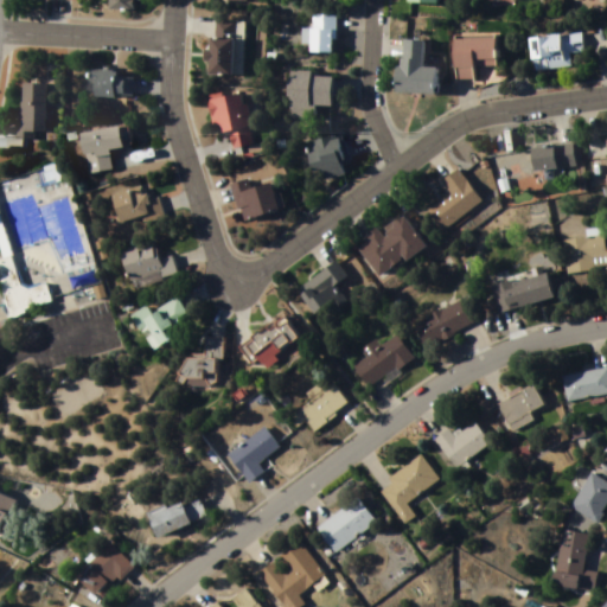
[(337,17),(313,17),(313,30),(304,30),(304,55),(337,55),(337,17)]
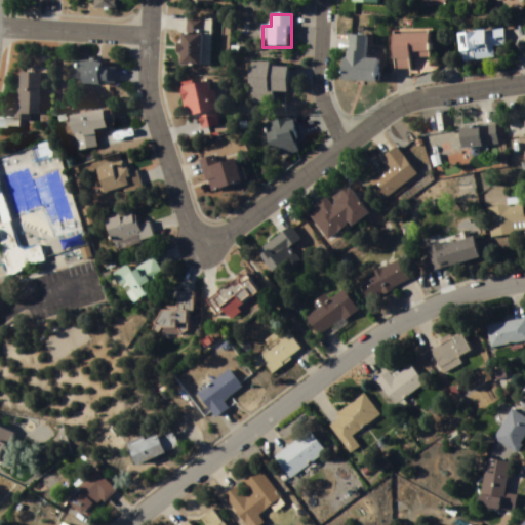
[(212,19),(183,19),(182,67),(211,67),(212,19)]
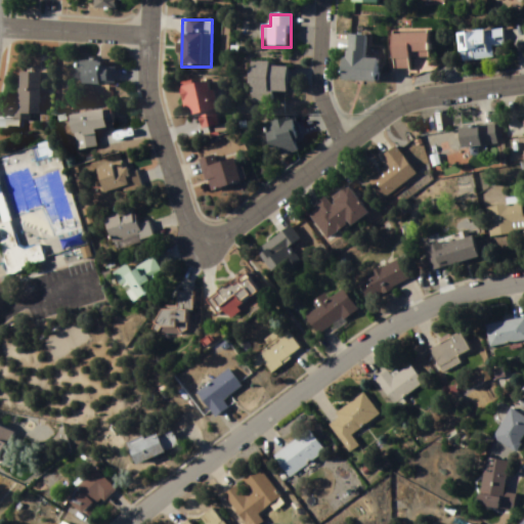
[(506,46),(504,30),(459,36),(463,63),(494,59),(492,48),(506,46)]
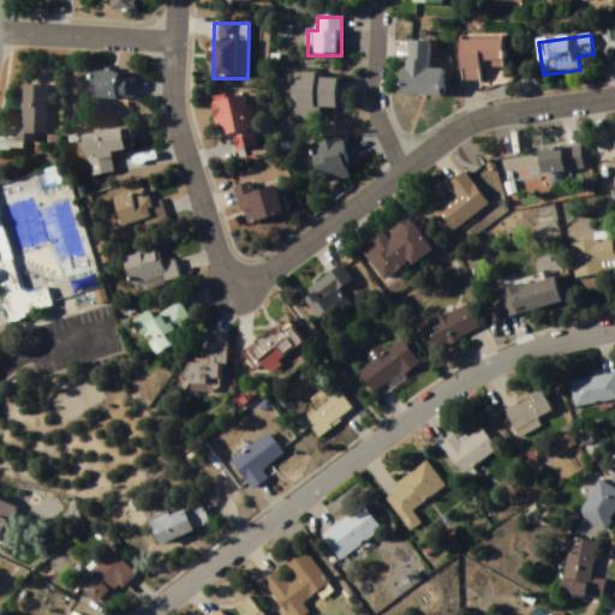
[(482,70),(505,70),(503,41),(461,41),(461,83),(482,83),(482,70)]
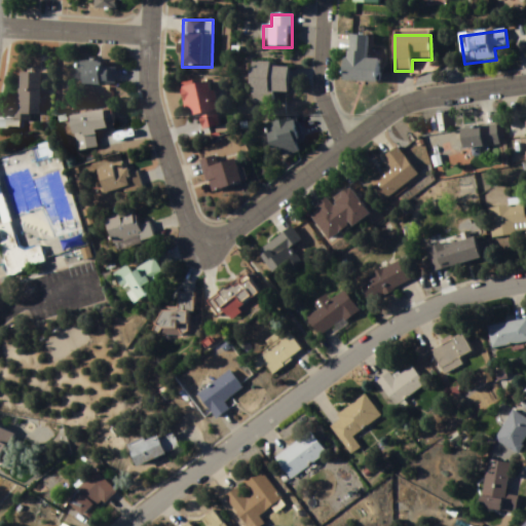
[(368,36),(347,36),(346,82),(379,83),(380,60),(368,60),(368,36)]
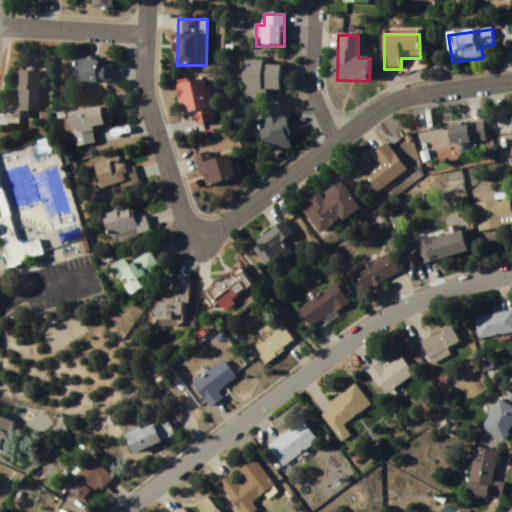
[(80,83),(113,83),(113,61),(80,61),(80,83)]
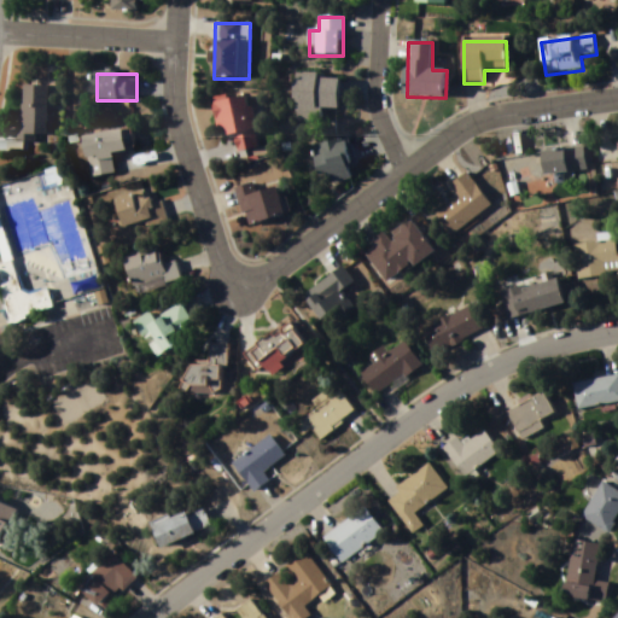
[(339,109),(339,77),(296,76),(296,122),(322,123),(322,109),(339,109)]
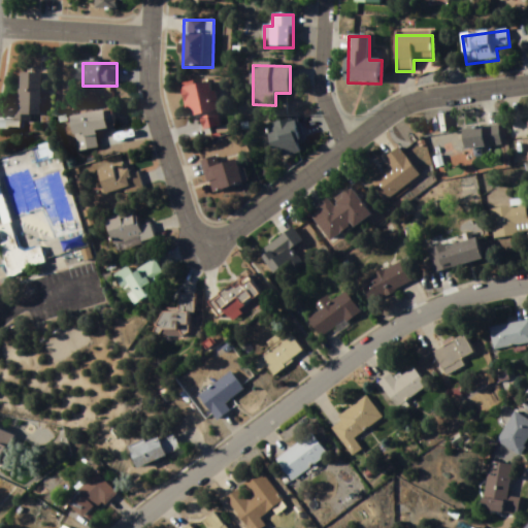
[(41,74),(19,74),(18,124),(32,124),(32,117),(41,117),(41,74)]
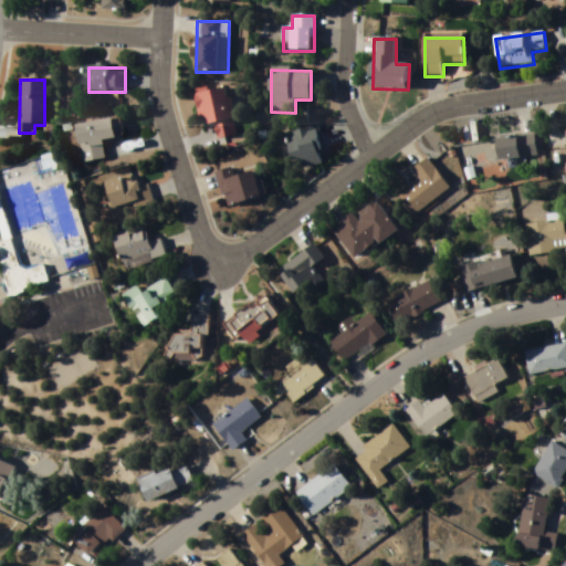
[(202,127),(215,125),(217,140),(238,136),(228,88),(196,94),(202,127)]
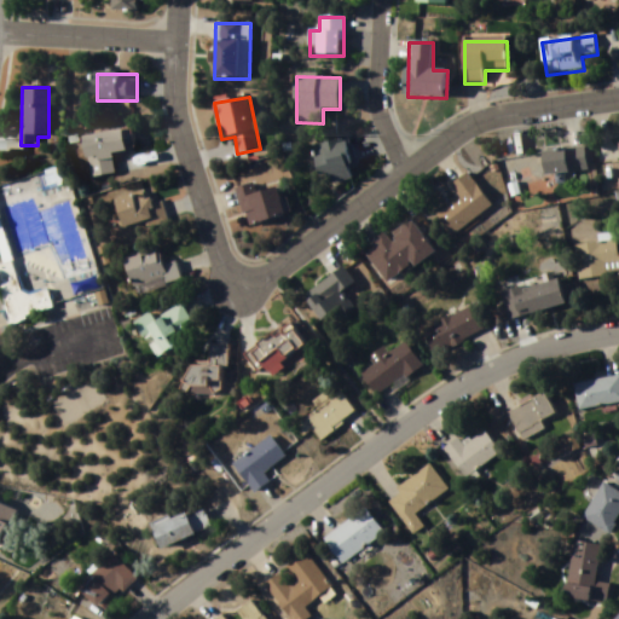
[(92,180),(116,177),(113,154),(134,150),(131,129),(85,138),(92,180)]
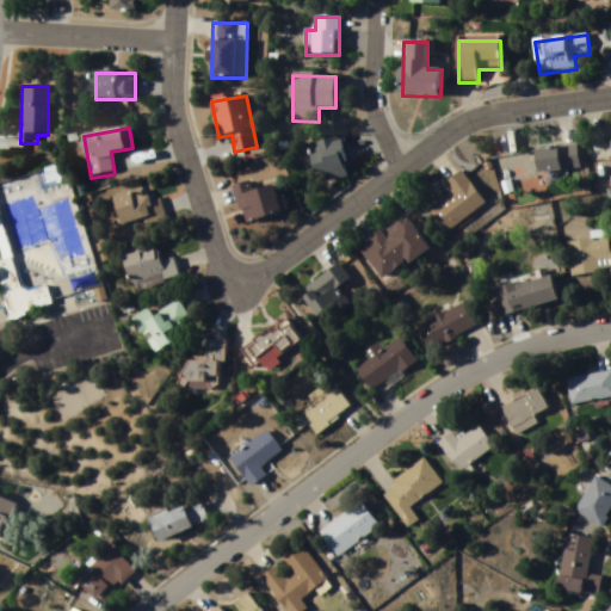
[(310,143),(315,174),(323,173),(326,181),(350,178),(344,139),(310,143)]
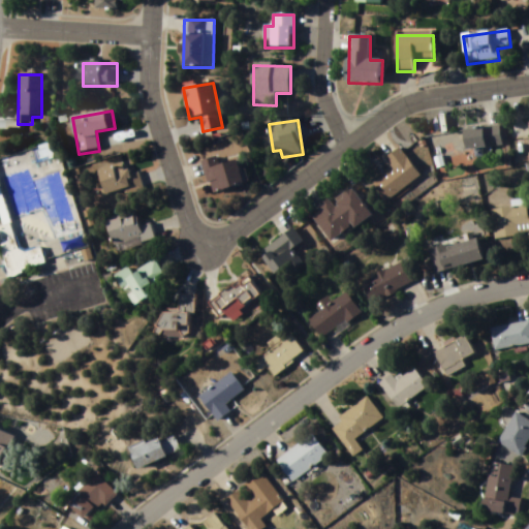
[(466,149),(502,148),(501,127),(465,128),(466,149)]
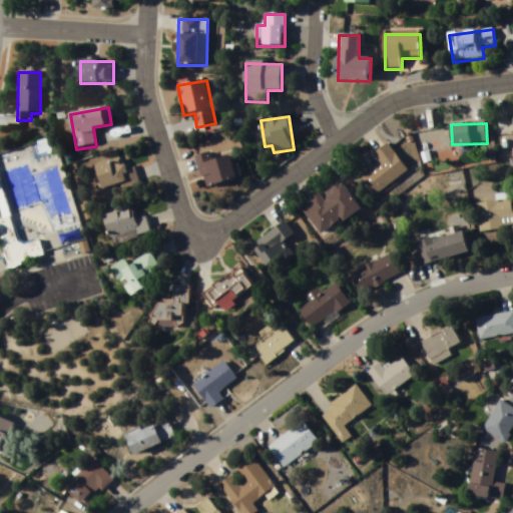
[(381,164),(362,178),(375,196),(408,171),(388,144),(373,154),(381,164)]
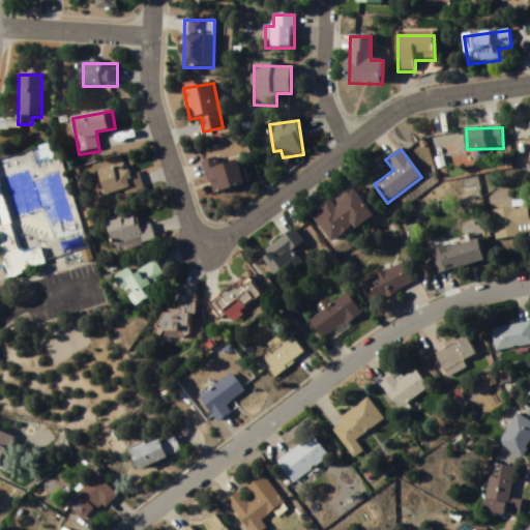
[(238,160),(221,166),(218,157),(203,163),(212,195),(245,184),(238,160)]
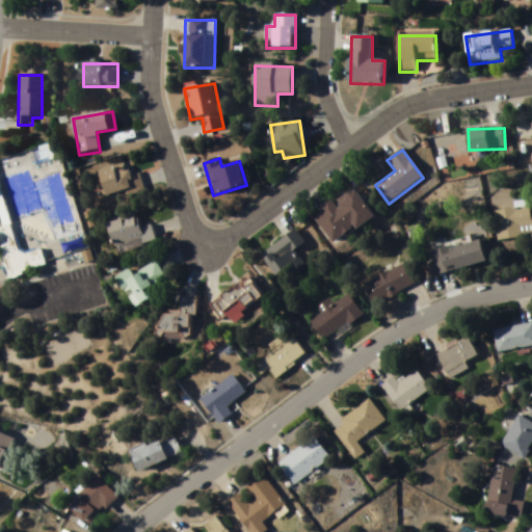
[(140,174),(129,177),(126,165),(98,174),(106,201),(144,190),(140,174)]
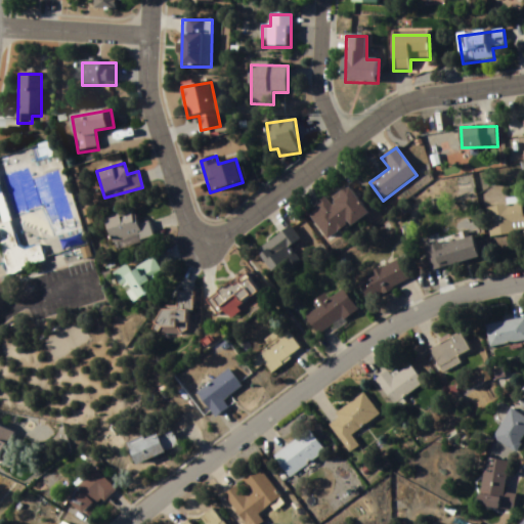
[(309,214),(330,242),(368,213),(348,185),(309,214)]
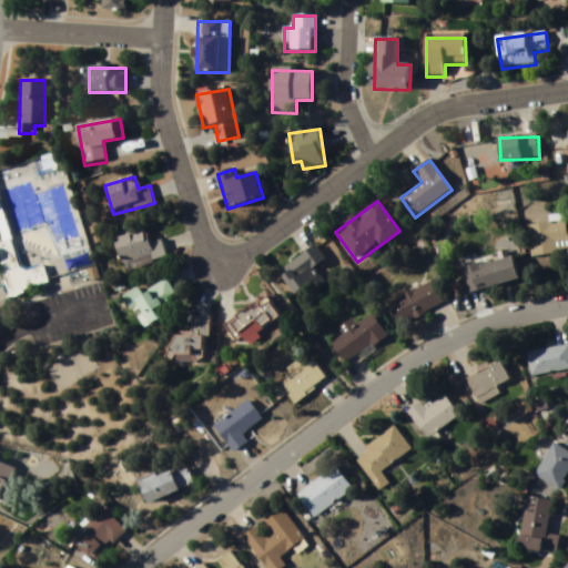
[(528,225),(531,256),(567,253),(566,251),(567,250),(567,232),(565,222),(528,225)]
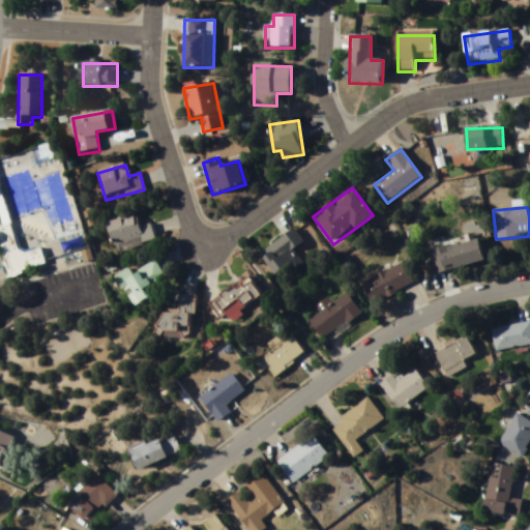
[(156,239),(152,224),(140,228),(136,213),(106,222),(114,251),(156,239)]
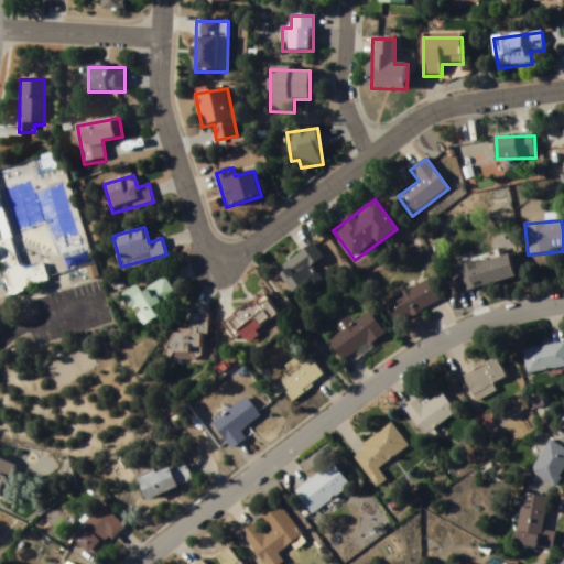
[(277,270),(296,297),(322,280),(313,267),(323,259),(313,245),(277,270)]
